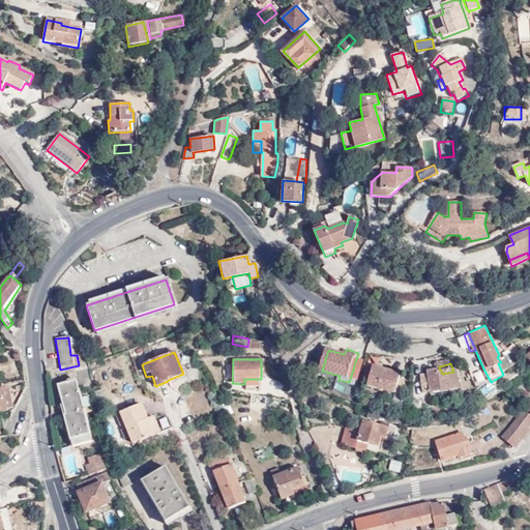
[(396,396),(403,377),(374,369),(370,383),(379,386),(378,391),(396,396)]
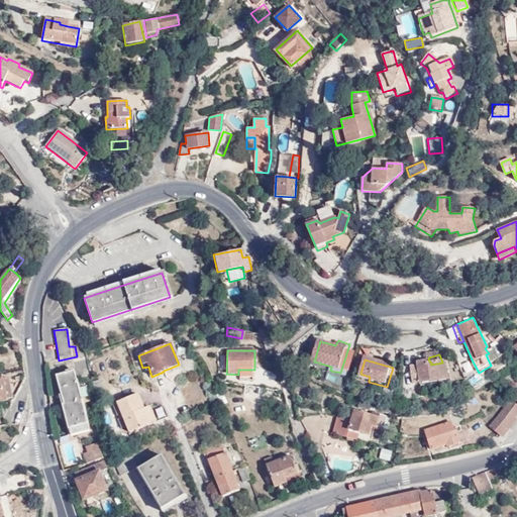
[(430,362),(429,362),(421,364),(421,368),(414,369),(418,386),(451,379),(448,362),(442,363),(431,365),(430,362)]
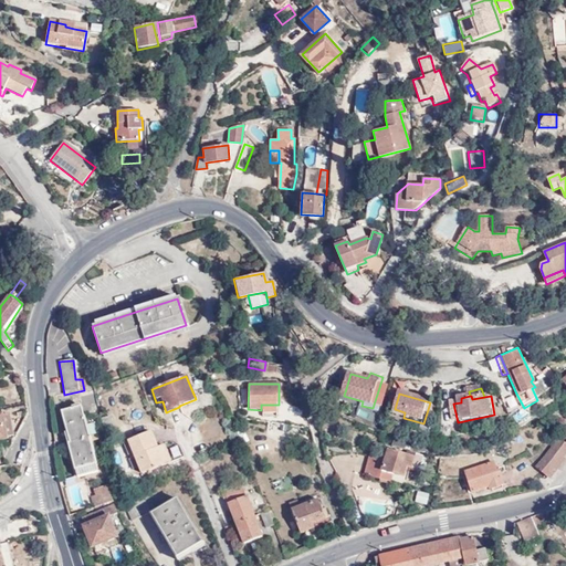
[(91,442),(88,437),(80,407),(62,412),(70,443),(66,444),(76,477),(98,470),(91,442)]
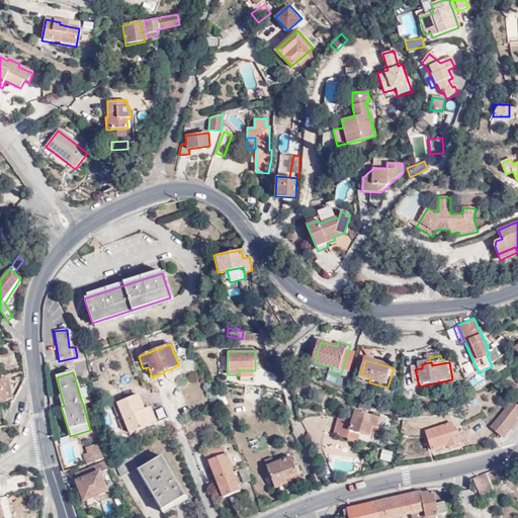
[(101,383),(94,385),(96,397),(103,395),(101,383)]
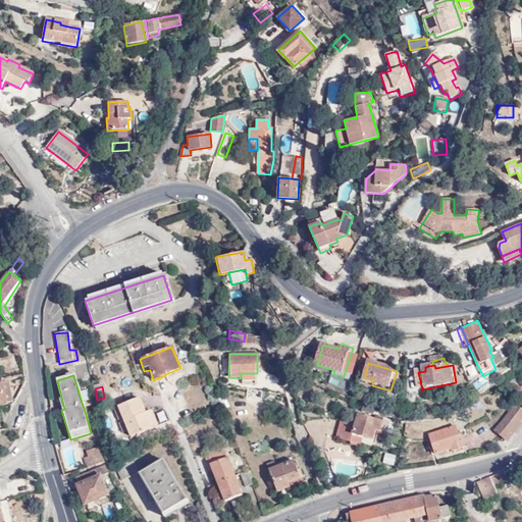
[(262,401),(263,392),(250,388),(248,399),(262,401)]
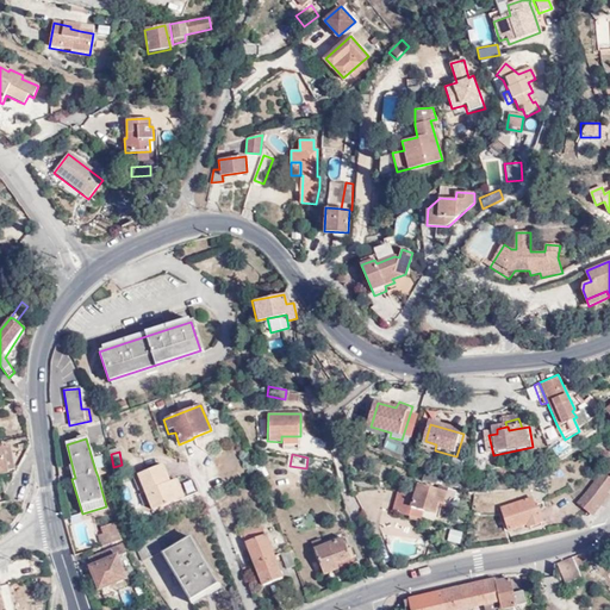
[(176,499),(168,479),(161,462),(136,473),(153,510),(176,499)]
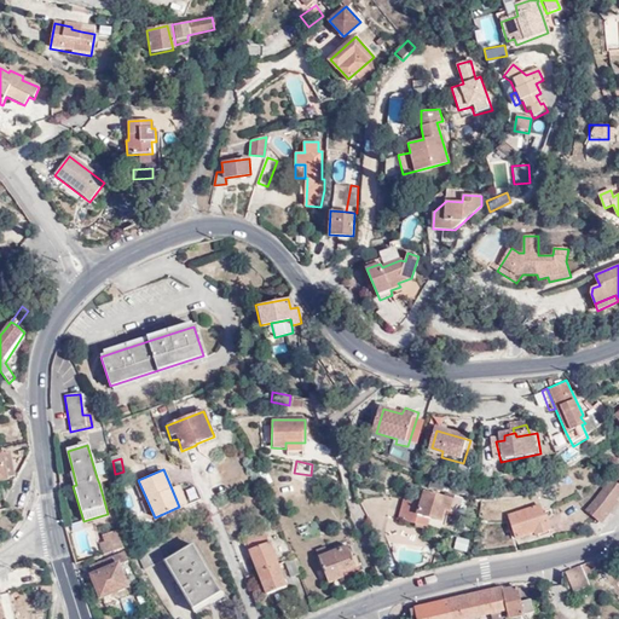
[(584,513),(597,522),(618,492),(618,487),(609,480),(584,513)]
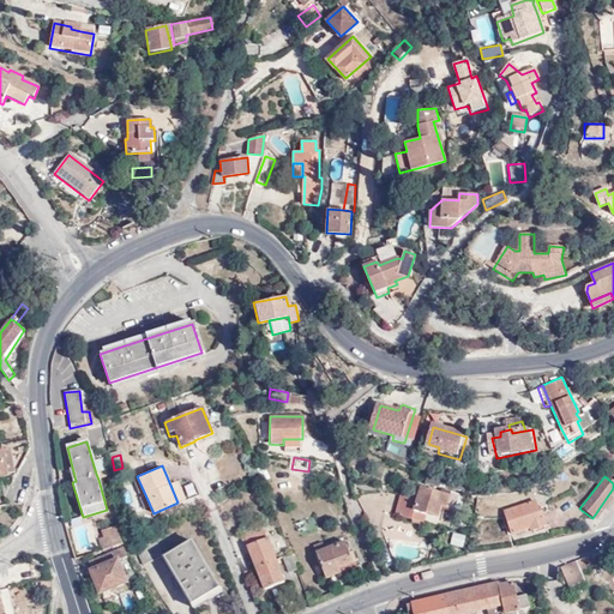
[(175,481),(169,482),(178,503),(184,500),(175,481)]
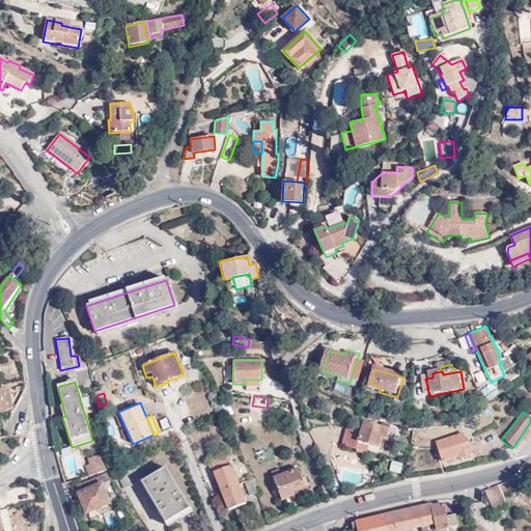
[(394,442),(397,427),(387,424),(385,427),(362,421),(359,432),(346,429),(342,447),(366,454),(369,445),(380,447),(382,439),(394,442)]
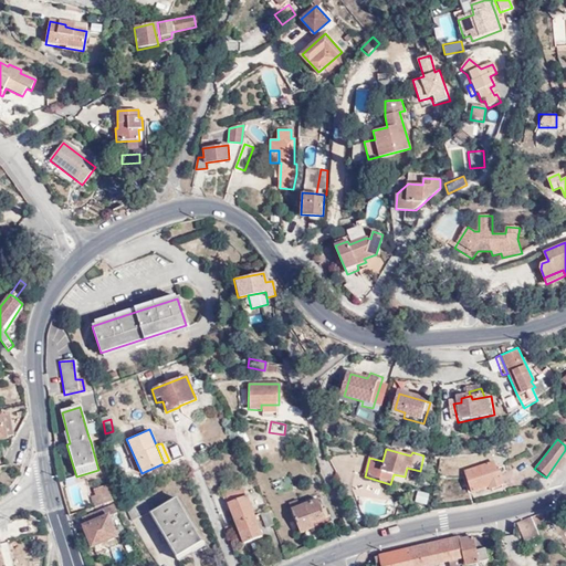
[(494,472),(493,465),(465,471),(471,494),(503,485),(500,471),(494,472)]
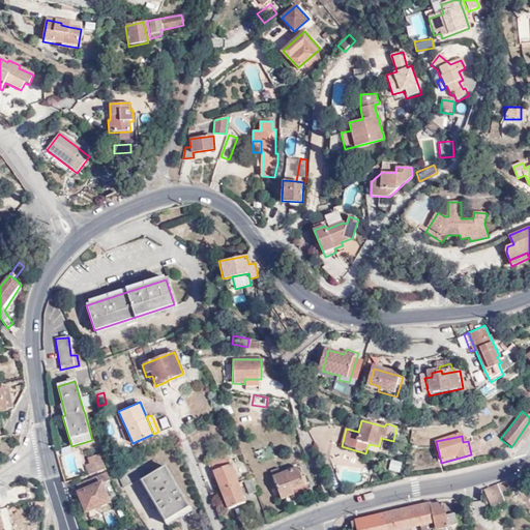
[(215,461),(225,457),(223,451),(213,454),(215,461)]
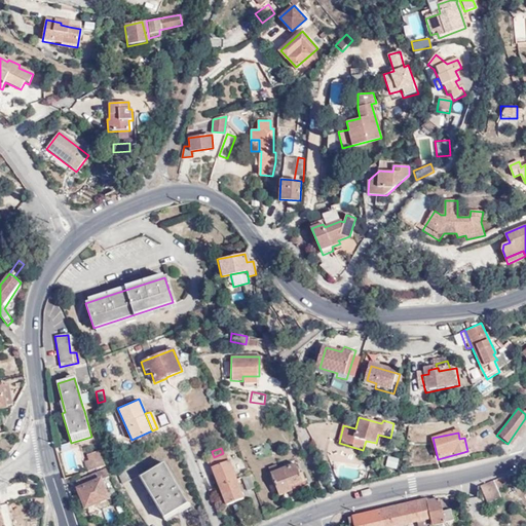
[(84,455),(86,461),(98,458),(96,451),(84,455)]
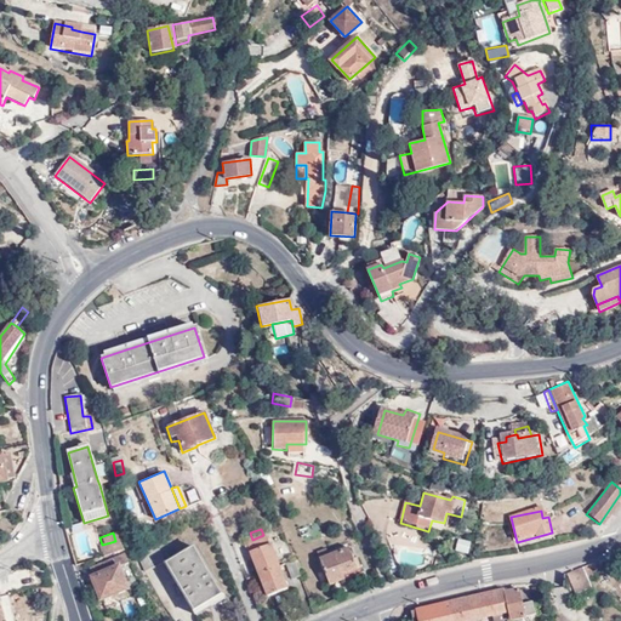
[(285,588),(263,535),(252,540),(244,543),(265,597),(285,588)]
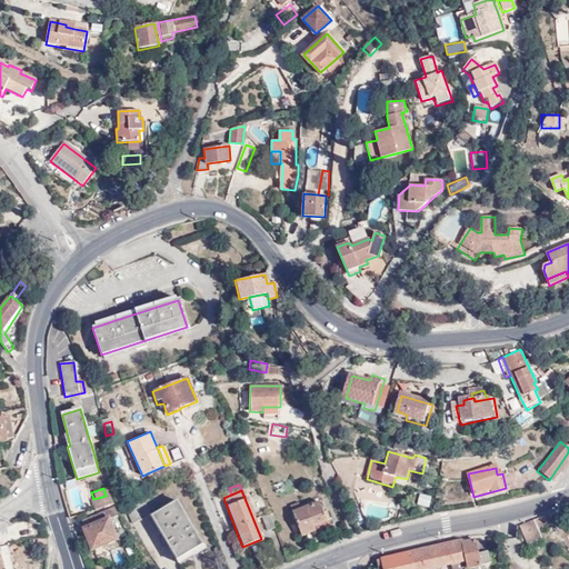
[(418,492),(416,503),(428,507),(430,495),(418,492)]
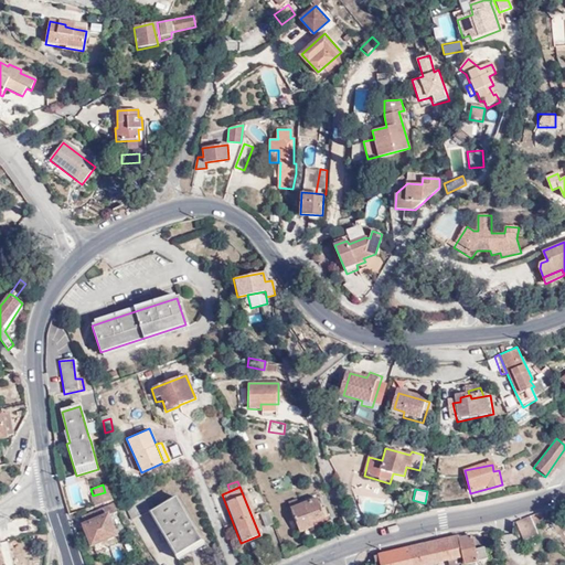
[(92,497),(95,505),(113,500),(109,491),(105,492),(93,496),(92,497)]
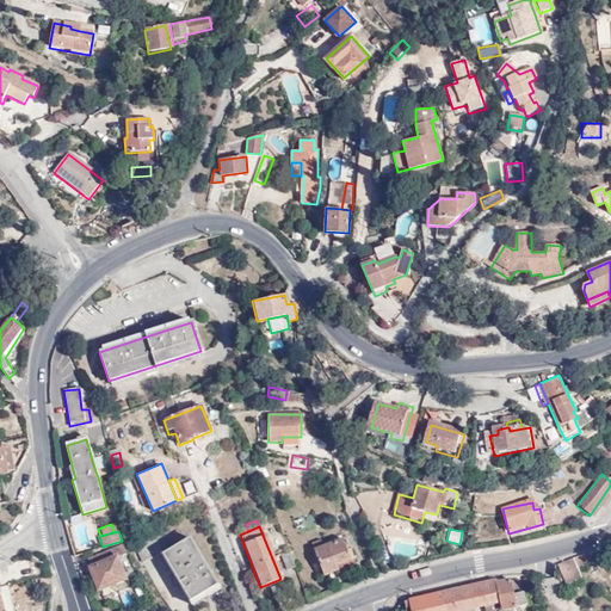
[(135,545),(141,561),(159,554),(153,538),(135,545)]
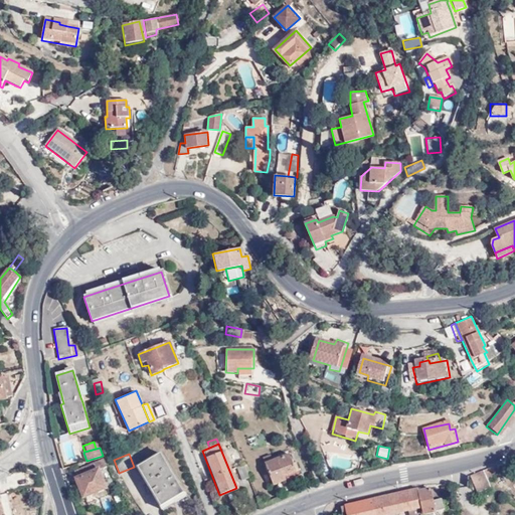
[(186,498),(161,455),(137,467),(161,511),(186,498)]
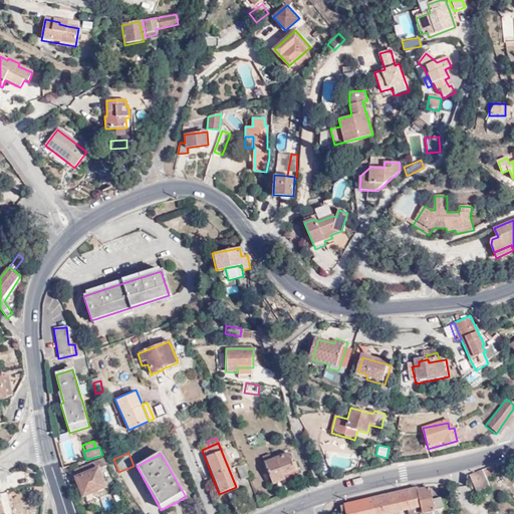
[(295,473),(289,455),(272,462),(269,456),(262,458),(272,486),(285,481),(283,477),(295,473)]
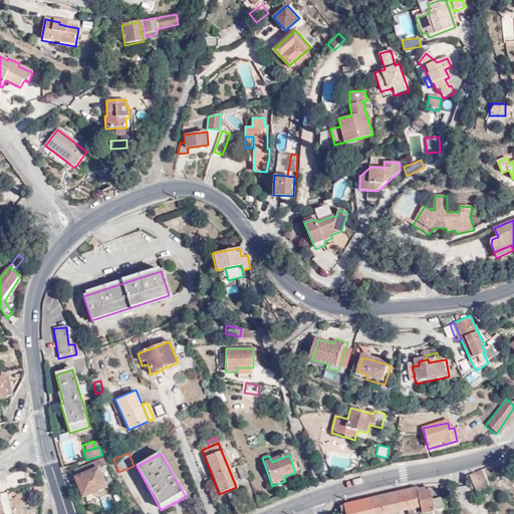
[(105,467),(102,459),(74,471),(77,477),(74,478),(83,497),(106,487),(99,470),(105,467)]
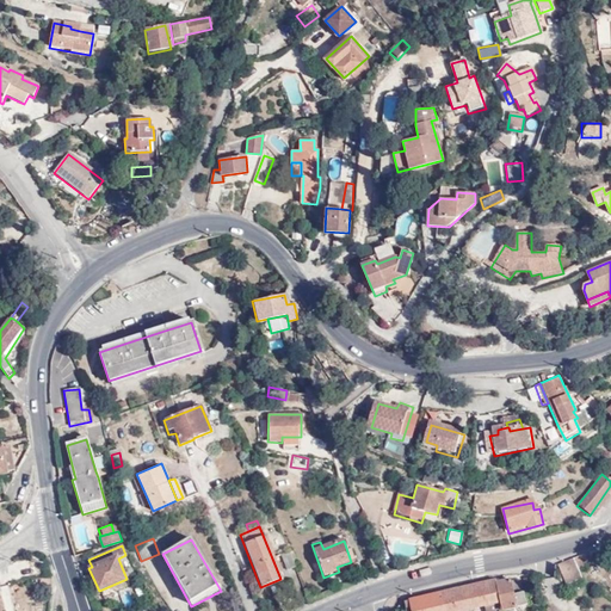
[(285,568),(295,563),(288,548),(278,553),(285,568)]
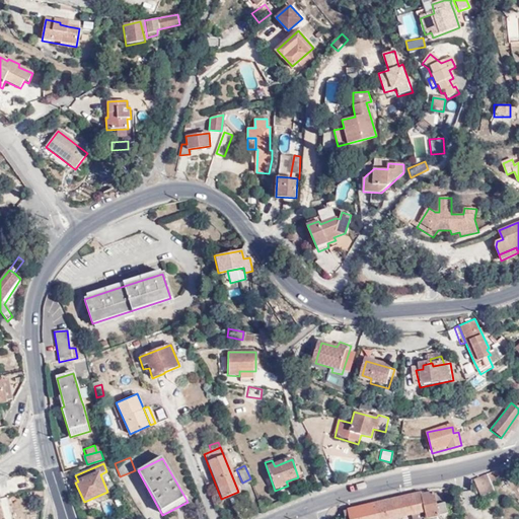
[(495,493),(489,476),(474,482),(480,499),(495,493)]
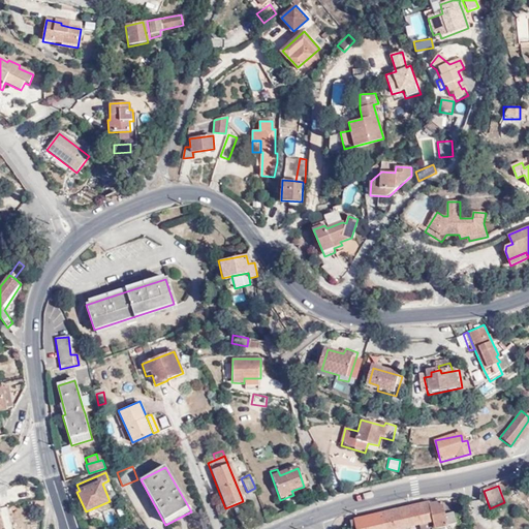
[(430,504),(417,507),(422,526),(429,524),(429,528),(443,528),(456,526),(454,515),(445,517),(442,503),(430,506),(430,504)]
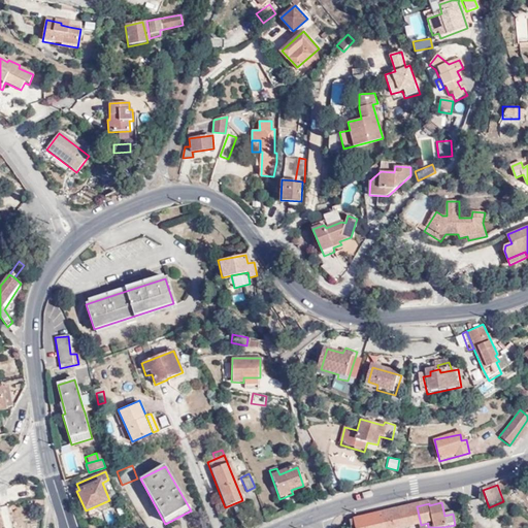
[(421,525),(417,506),(353,521),(355,527),(407,527),(420,525),(421,525)]
